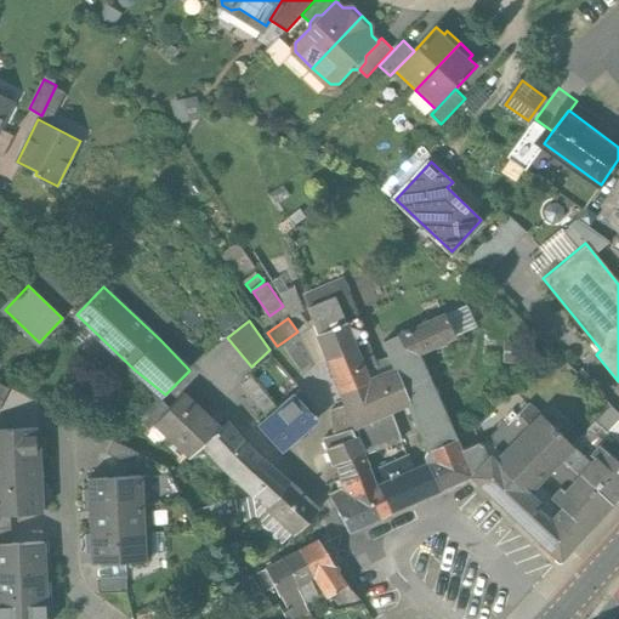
[(297,331),(284,341),(291,355),(304,372),(327,355),(318,334),(313,321),(297,331)]
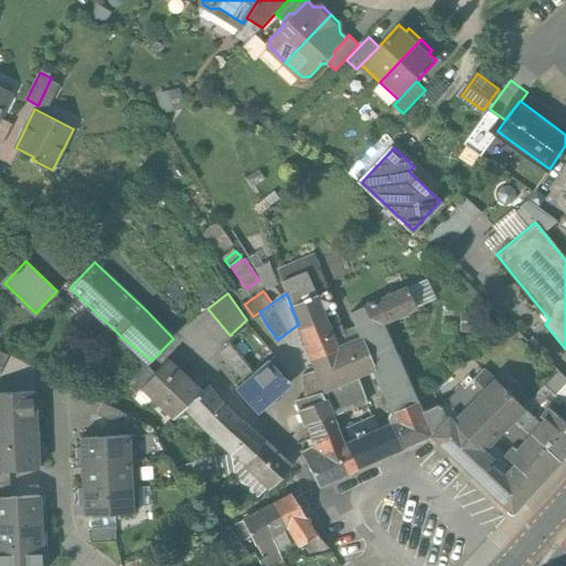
[(339,349),(317,295),(291,305),(299,324),(317,371),(325,391),(374,370),(361,341),(349,344),(339,349)]
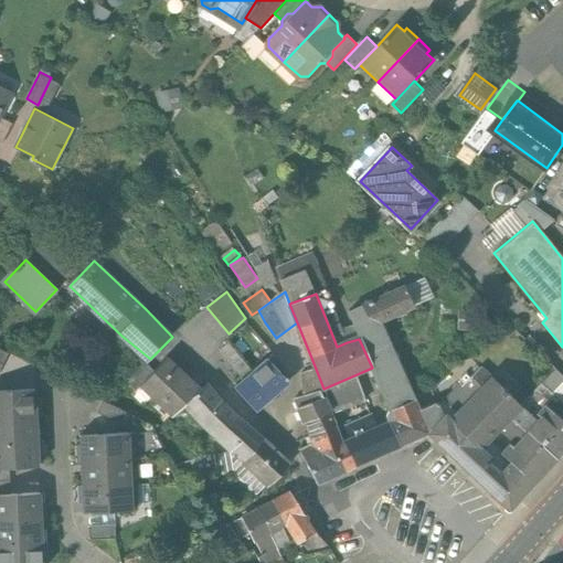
[(378,314),(353,324),(358,335),(381,321),(378,314)]
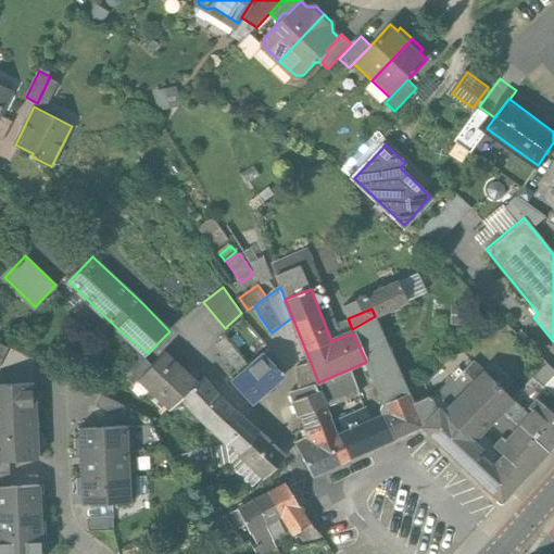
[(375,316),(352,329),(366,362),(385,403),(407,392),(375,316)]
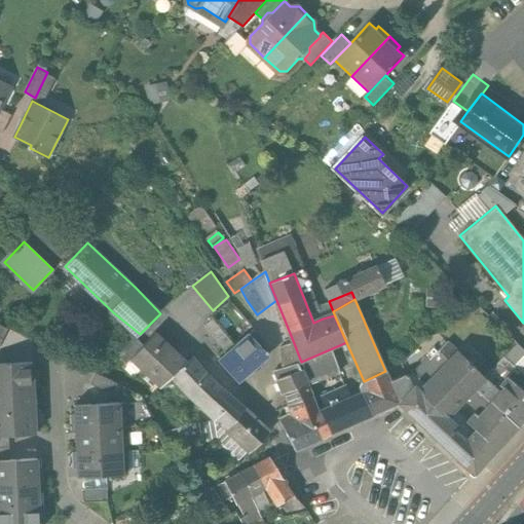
[(9,328),(0,323),(0,336),(4,339),(9,328)]
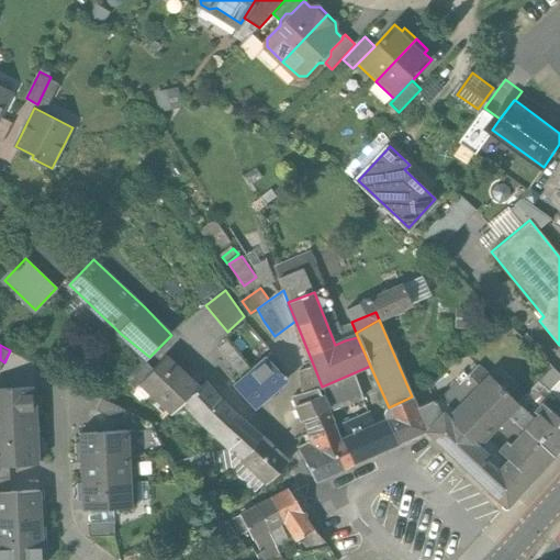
[(249,367),(235,348),(225,357),(242,374),(249,367)]
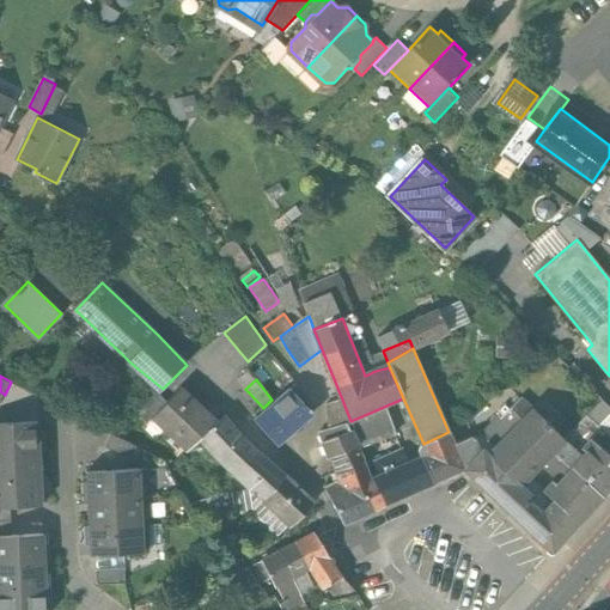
[(170,400),(153,416),(154,418),(188,451),(202,438),(219,421),(183,386),(170,400)]
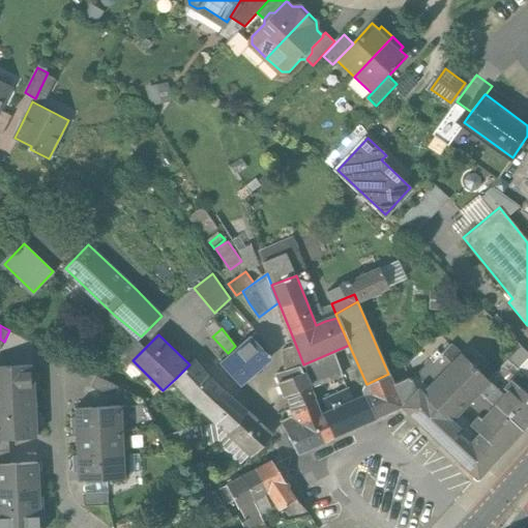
[(138,338),(119,355),(129,365),(134,361),(133,360),(147,346),(138,338)]
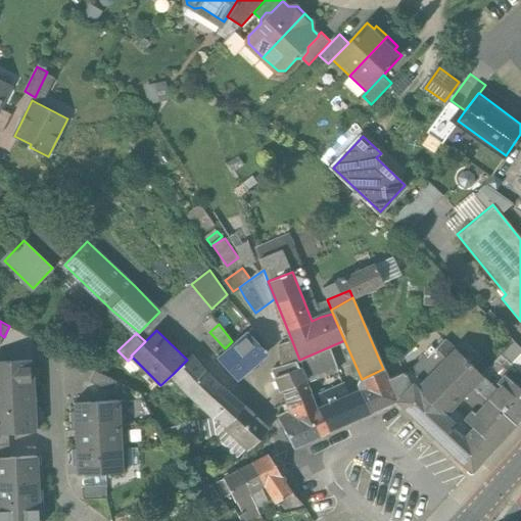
[(249,333),(219,359),(238,379),(268,353),(266,352),(271,348),(262,338),(257,342),(249,333)]
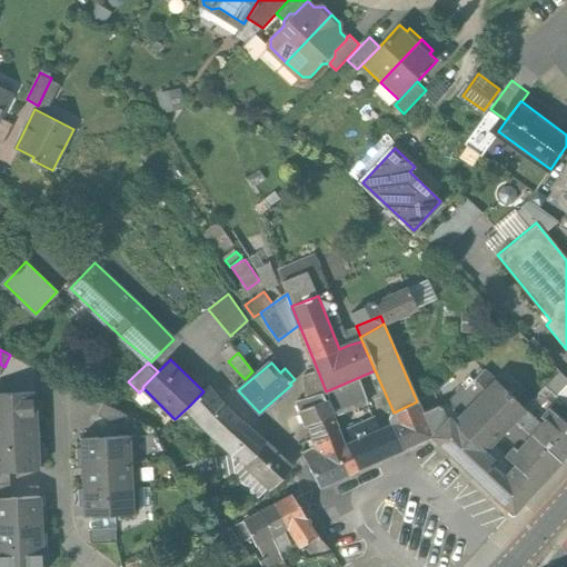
[(485,369),(466,388),(471,395),(467,399),(471,404),(495,379),(485,369)]
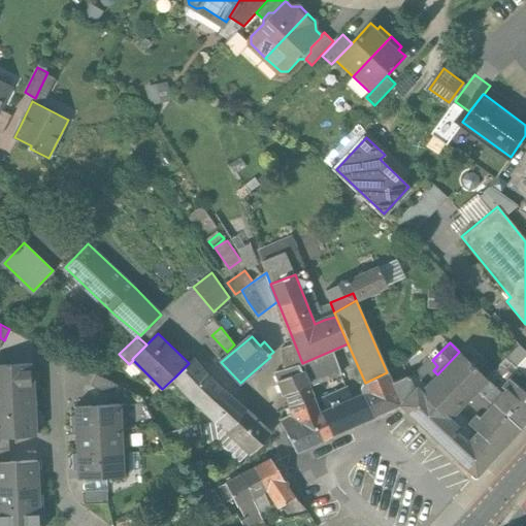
[(525,349),(520,343),(504,359),(513,368),(525,355),(525,349)]
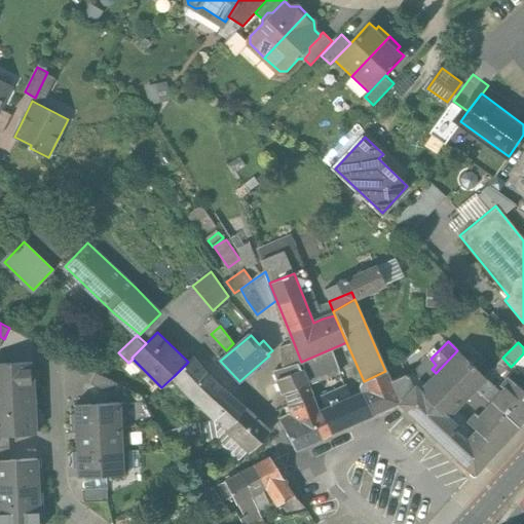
[(294,343),(281,347),(285,368),(298,363),(301,362),(294,343)]
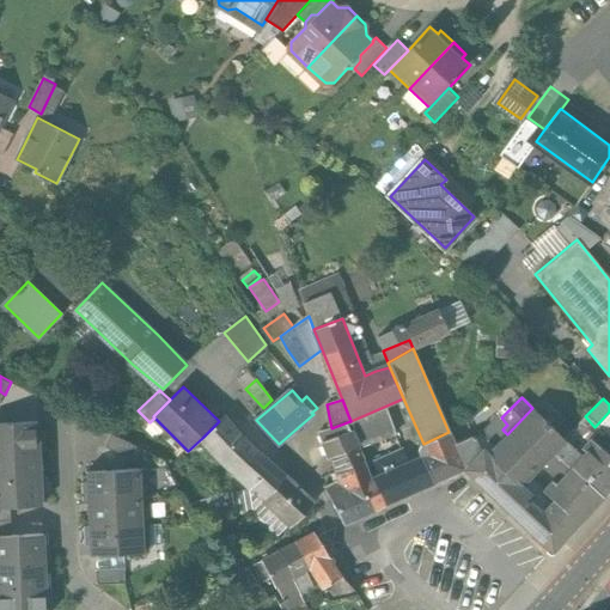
[(507,434),(487,453),(483,449),(481,451),(465,469),(500,502),(520,482),(541,461),(553,450),(563,438),(532,408),(507,434)]
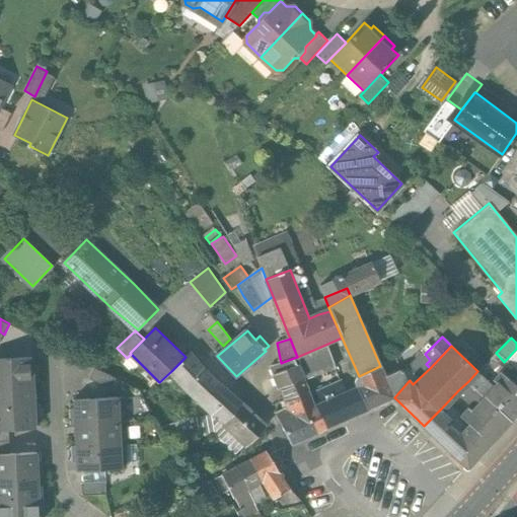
[(206,369),(191,352),(186,357),(171,371),(205,407),(225,386),(206,369)]
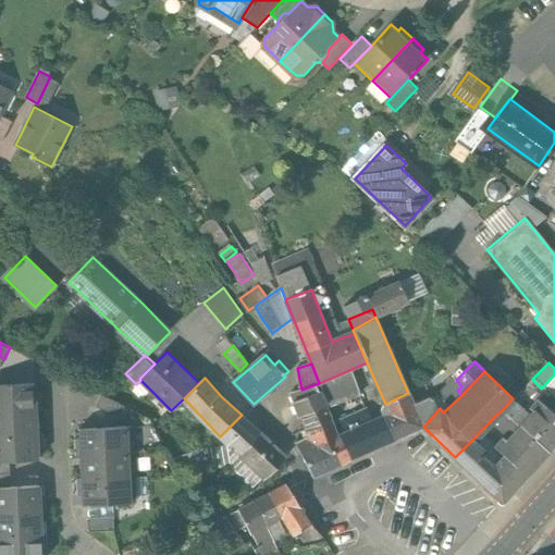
[(36,383),(0,384),(0,409),(37,408),(37,409),(41,408),(40,392),(37,393),(36,383)]
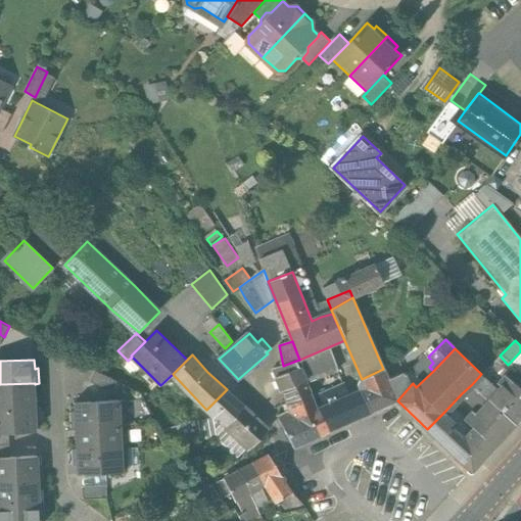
[(313,393),(296,361),(283,366),(286,373),(277,377),(289,404),(313,393)]
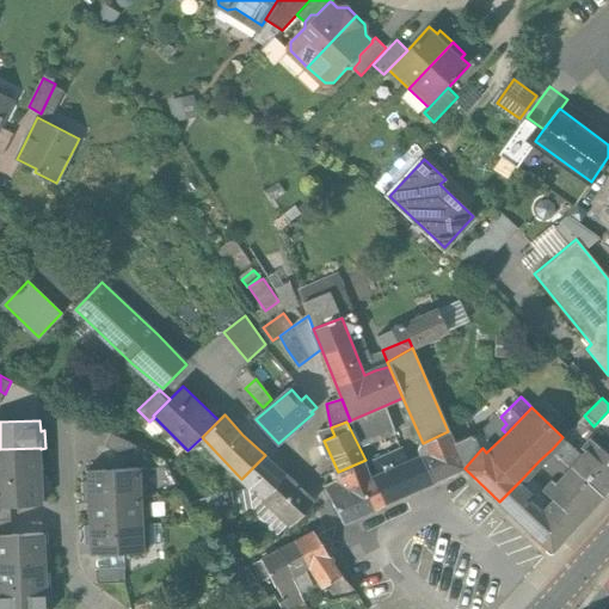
[(448,431),(423,443),(419,451),(422,457),(434,483),(465,468),(480,450),(474,436),(454,444),(448,431)]
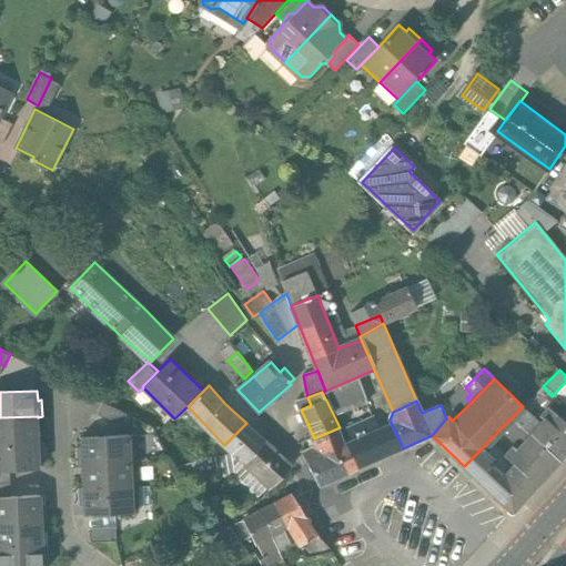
[(128,414),(104,402),(99,413),(122,425),(128,414)]
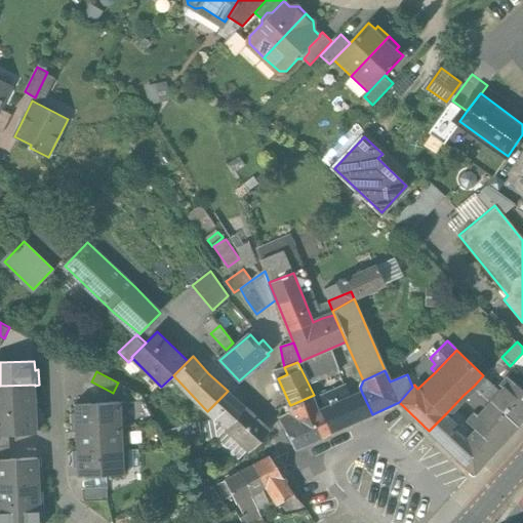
[(522,389),(508,375),(500,385),(503,387),(499,390),(483,375),(474,386),(517,424),(522,417),(522,389)]
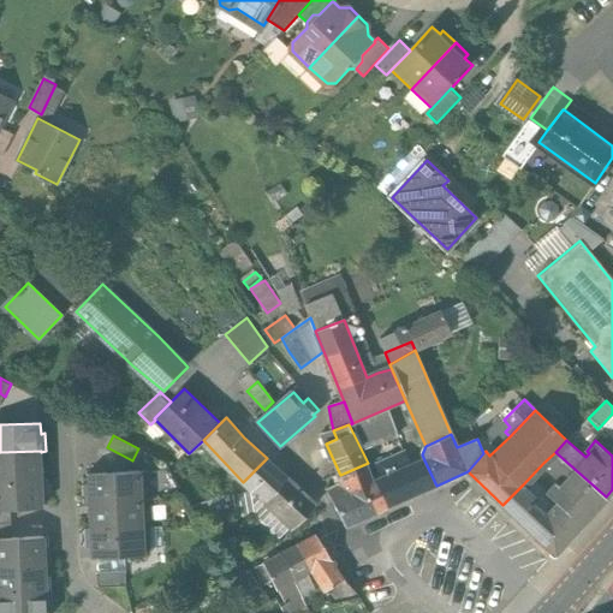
[(41,451),(0,452),(0,480),(42,478),(42,477),(41,452),(41,451)]
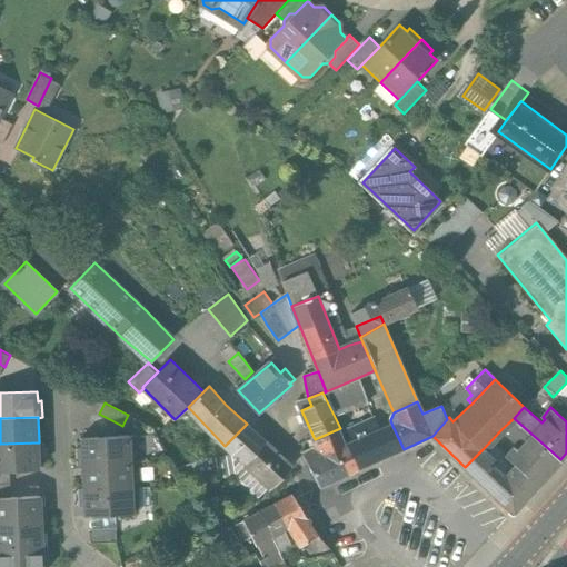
[(375,418),(355,428),(352,424),(347,426),(355,443),(380,430),(375,418)]
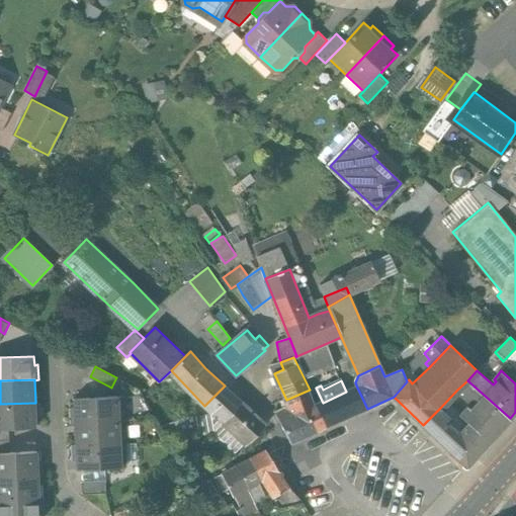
[(475,406),(471,410),(468,407),(461,415),(469,422),(460,432),(452,425),(455,422),(440,408),(423,425),(447,447),(468,464),(510,418),(467,380),(457,390),(475,406)]
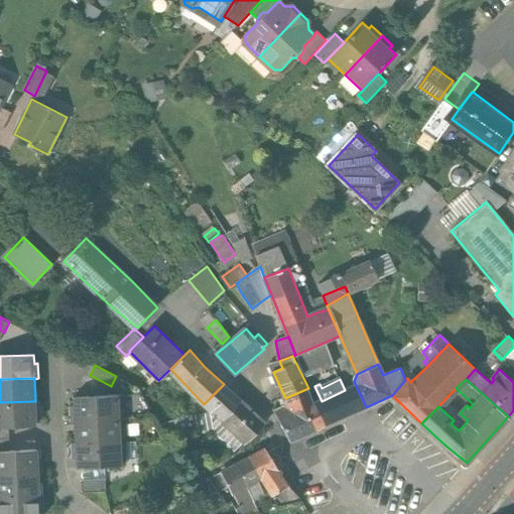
[(242,400),(224,384),(204,404),(212,412),(213,411),(222,420),(242,400)]
